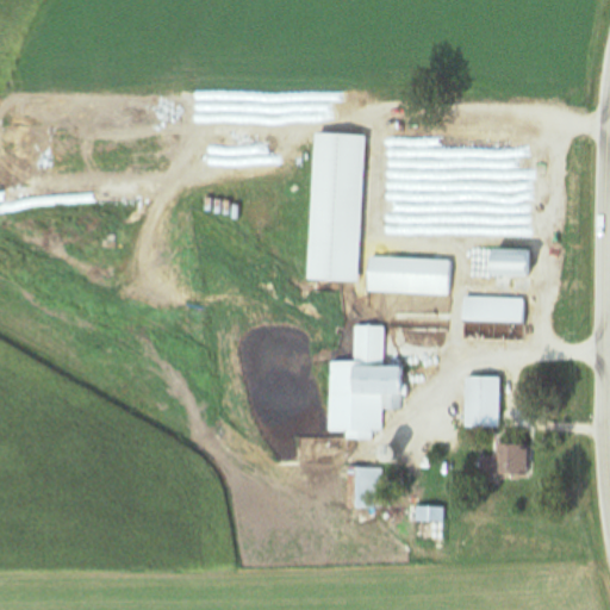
[(366,136),(315,134),(309,280),(359,282),(366,136)]
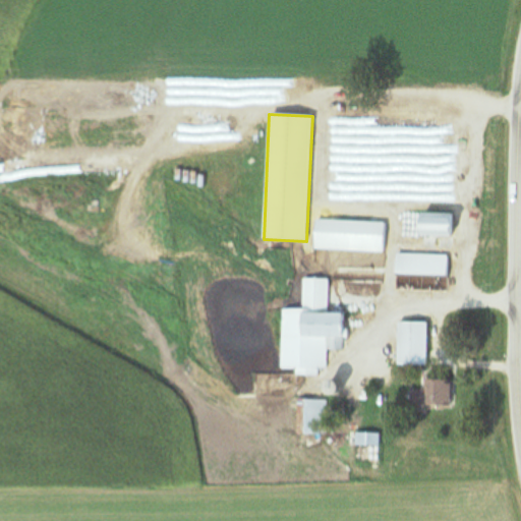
[(453,235),(453,213),(416,213),(416,235),(453,235)]
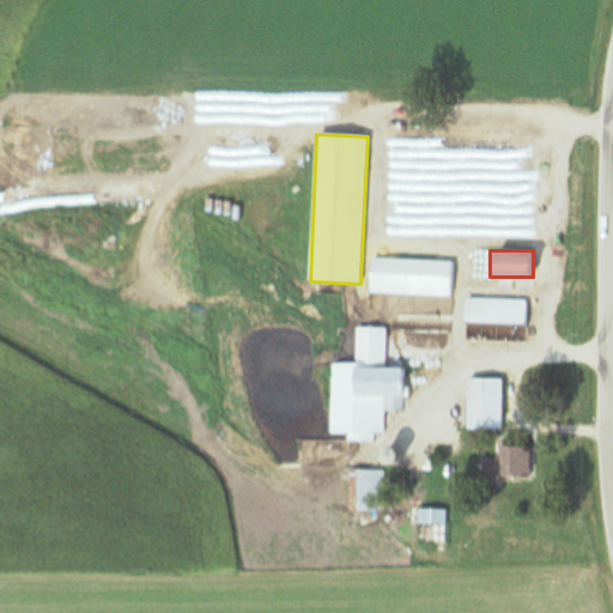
[(370,292),(455,296),(456,262),(371,259),(370,292)]
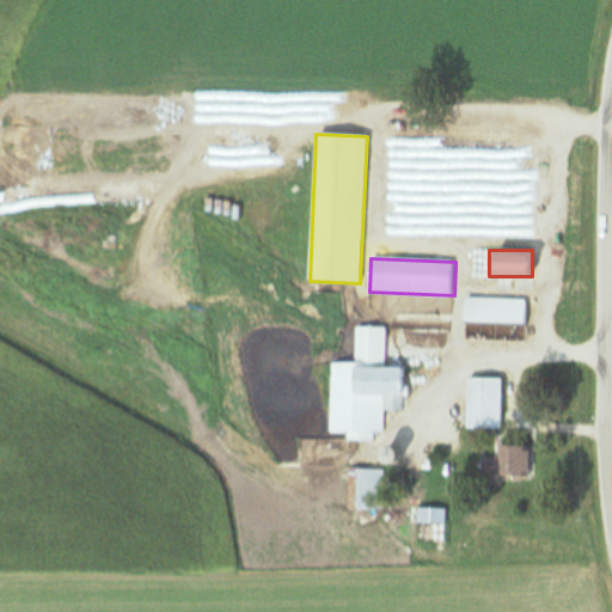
[(387,328),(356,328),(356,365),(332,363),(331,433),(385,434),(386,411),(404,411),(405,369),(386,368),(387,328)]
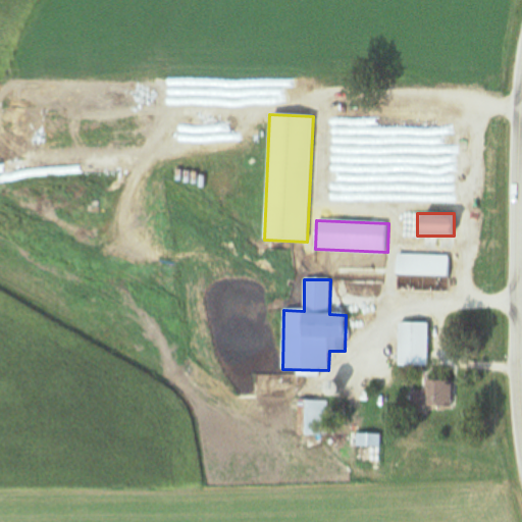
[(399,323),(399,366),(429,366),(429,323),(399,323)]
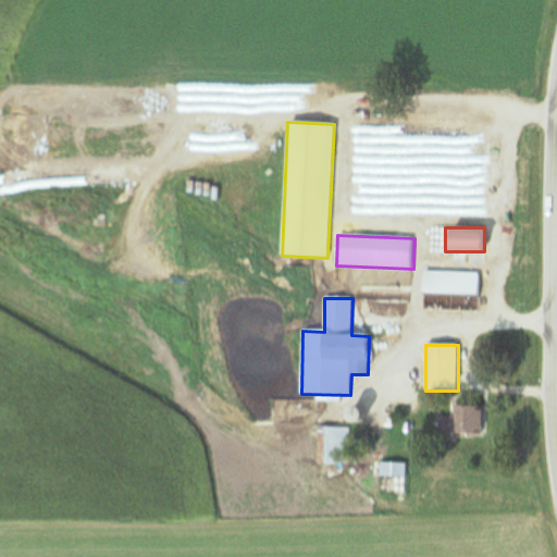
[(455,418),(438,417),(438,434),(482,435),(482,407),(455,406),(455,418)]
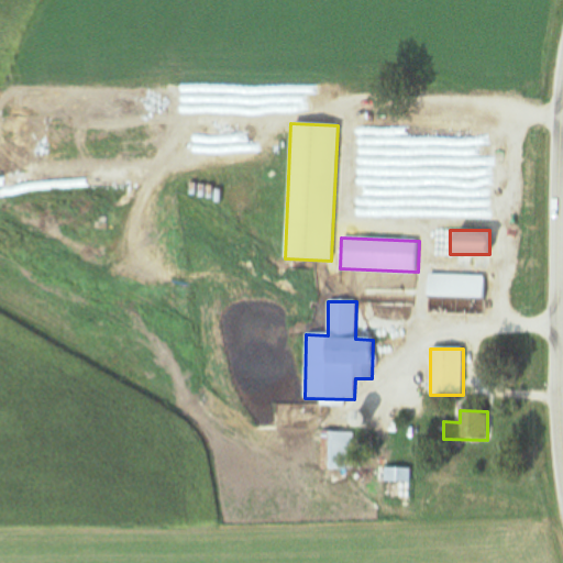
[(323,470),(354,470),(354,432),(323,432),(323,470)]
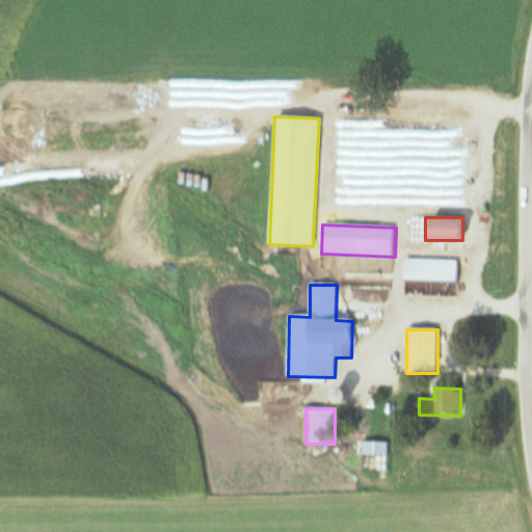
[(363,473),(389,473),(389,443),(363,443),(363,473)]
